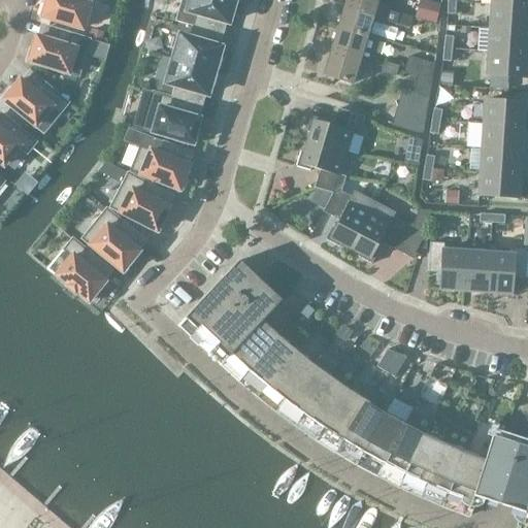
[(46,0),(45,5),(43,4),(40,17),(81,30),(89,4),(80,2),(80,0),(46,0)]
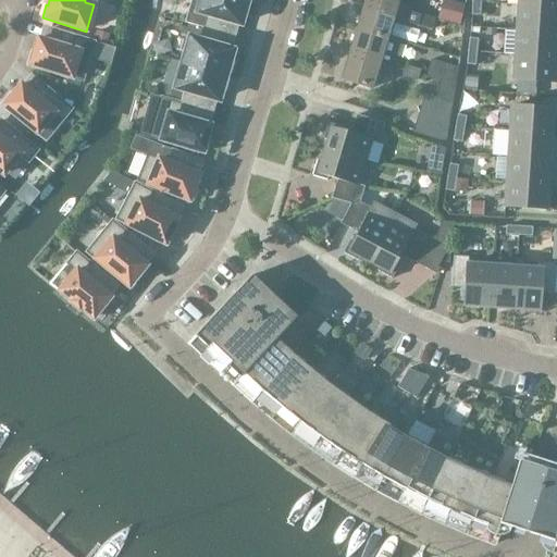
[(246,0),(200,0),(197,13),(207,16),(203,28),(227,36),(231,23),(239,25),(243,15),(244,15),(248,3),(246,2),(246,0)]
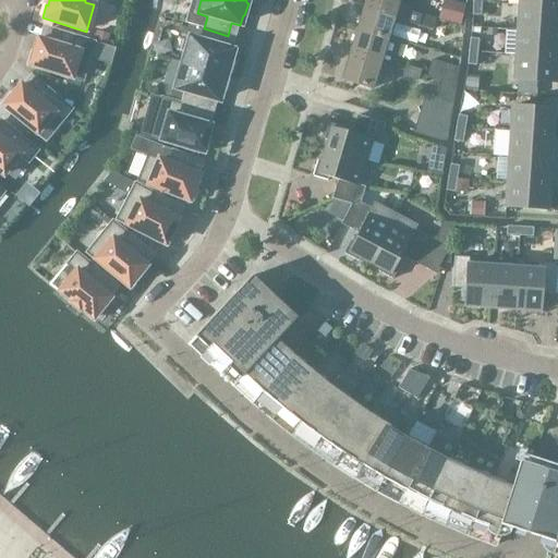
[(364,0),(363,5),(395,14),(405,17),(403,22),(417,26),(421,16),(407,12),(409,7),(398,3),(399,0),(364,0)]
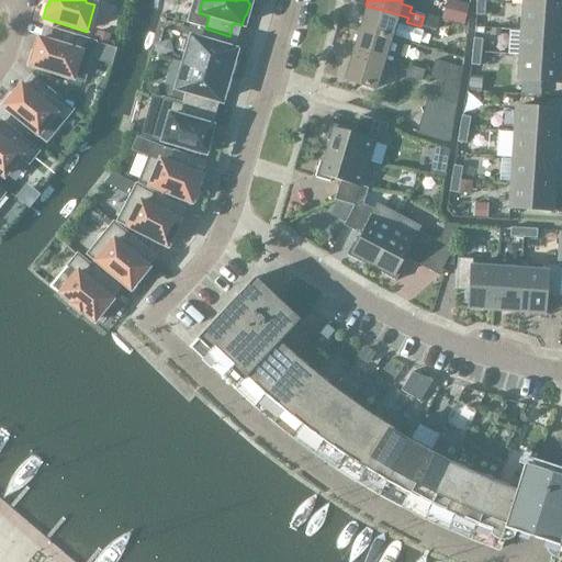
[(448,0),(446,0),(440,21),(462,26),(469,0),(456,0),(456,2),(448,0)]
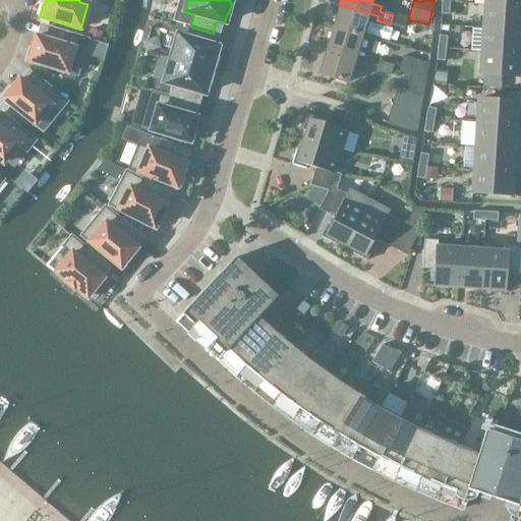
[(442,2),(441,14),(449,15),(450,3),(442,2)]
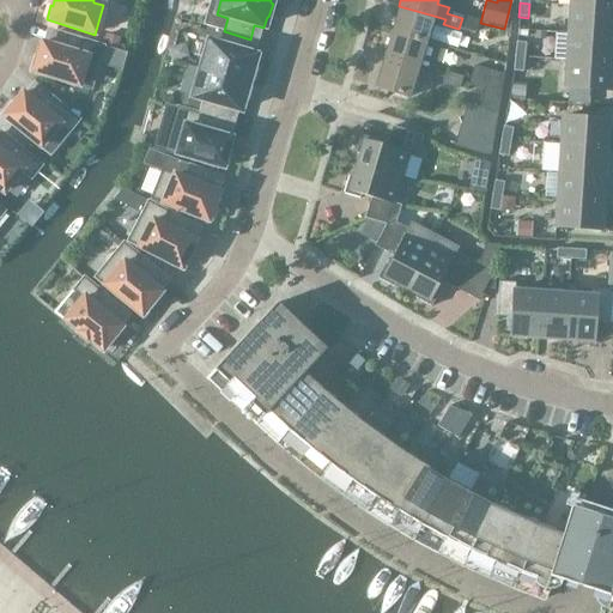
[(434,16),(399,6),(392,34),(426,43),(434,16)]
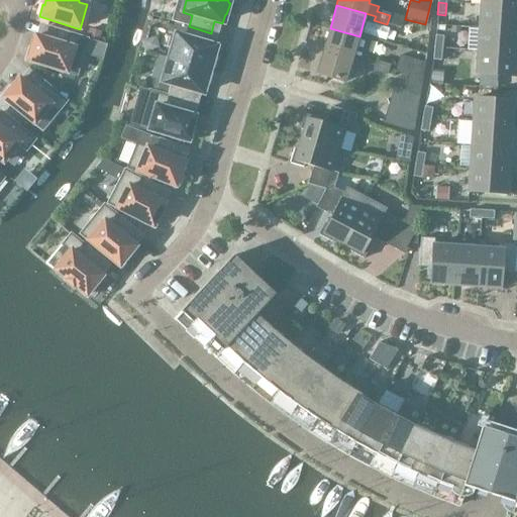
[(516,7),(481,5),(479,28),(516,30),(516,7)]
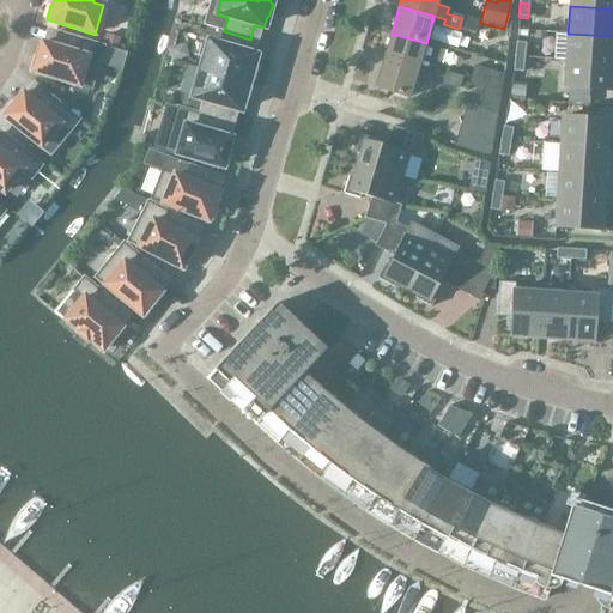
[(478,23),(462,18),(459,29),(474,34),(478,23)]
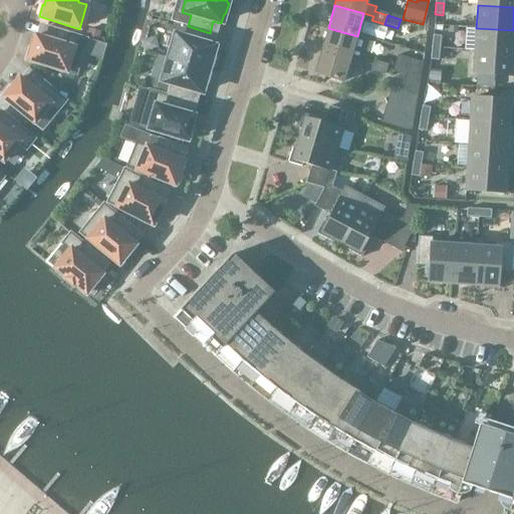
[(184,38),(176,35),(169,59),(207,70),(208,67),(210,68),(213,56),(211,56),(214,46),(206,44),(210,33),(188,26),(184,38)]
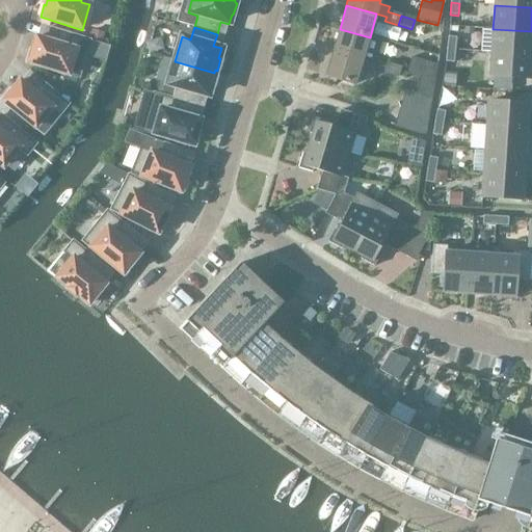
[(89,41),(48,28),(44,40),(36,37),(32,50),(30,50),(26,62),(78,78),(89,41)]
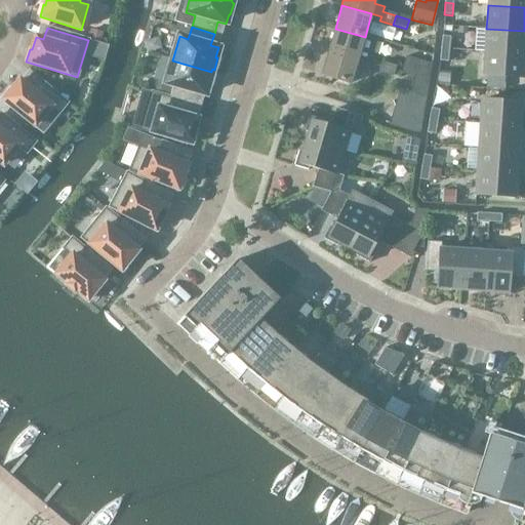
[(376,41),(365,37),(335,29),(328,51),(368,64),(366,68),(367,68),(379,72),(382,63),(371,59),(376,41)]
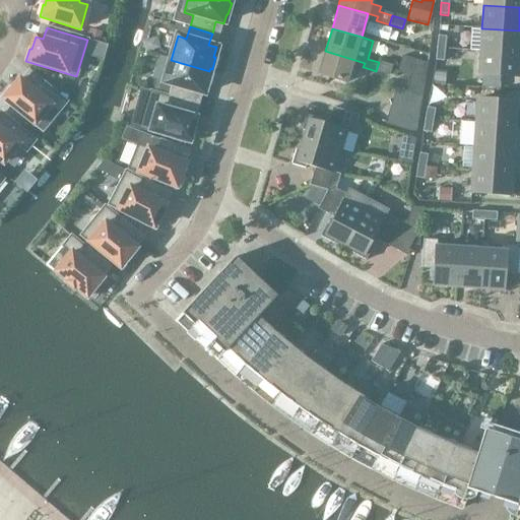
[(519,30),(481,28),(479,52),(519,54),(519,39),(519,30)]
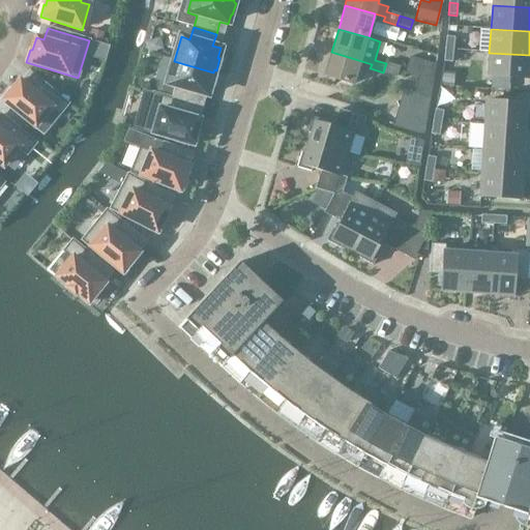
[(446,36),(445,50),(453,51),(454,37),(446,36)]
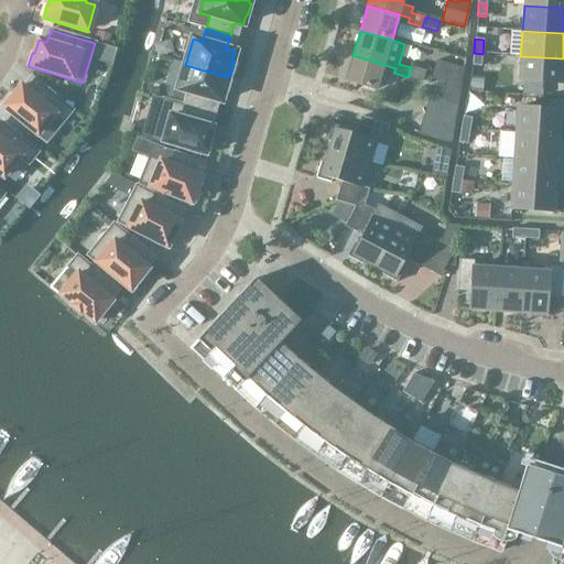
[(474,53),(472,66),(481,66),(483,54),(474,53)]
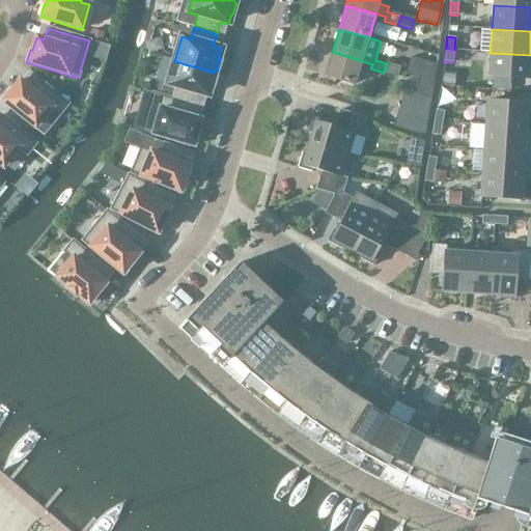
[(372,64),(332,52),(325,76),(355,85),(359,71),(369,74),(371,68),(370,68),(372,64)]
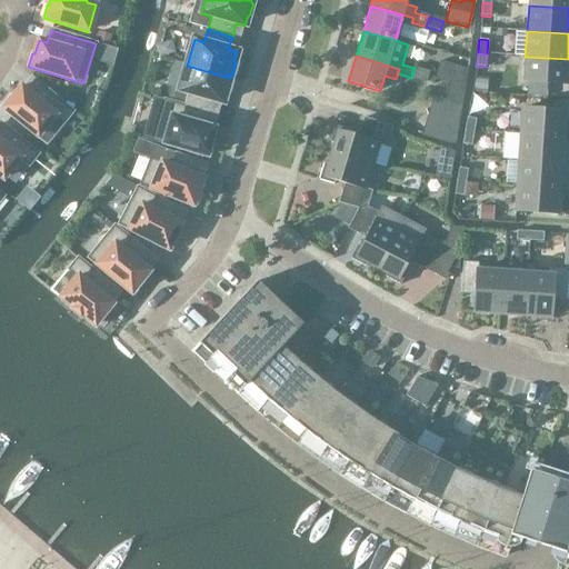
[(568,59),(525,57),(523,82),(566,85),(568,59)]
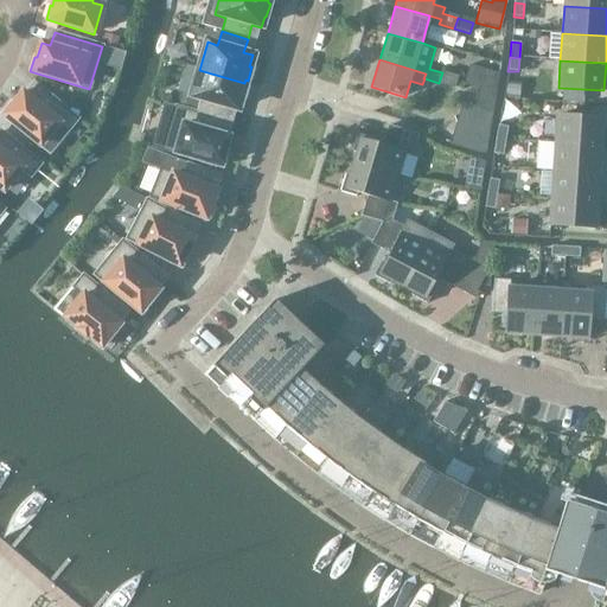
[(244,85),(244,83),(199,70),(187,110),(223,121),(228,108),(237,110),(240,100),(242,100),(246,87),(244,85)]
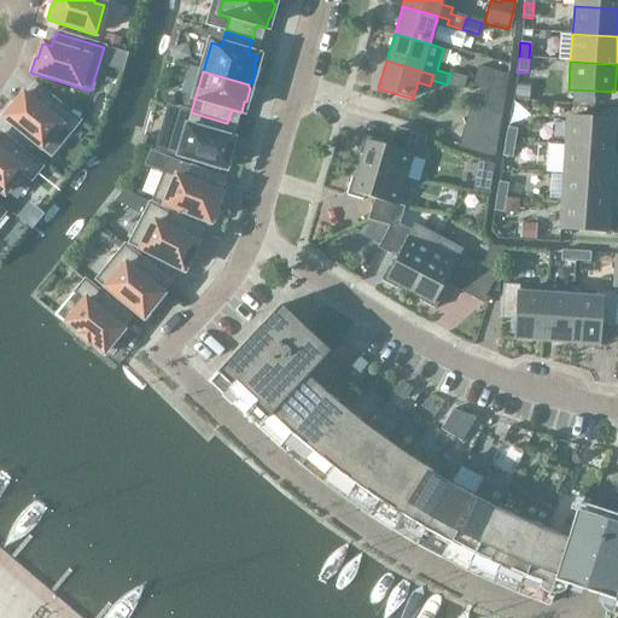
[(495,73),(489,91),(505,95),(507,76),(495,73)]
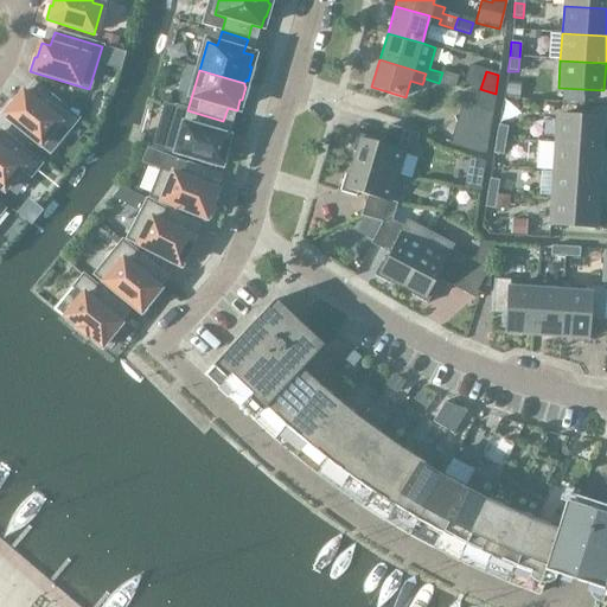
[(458,77),(442,72),(439,83),(454,88),(458,77)]
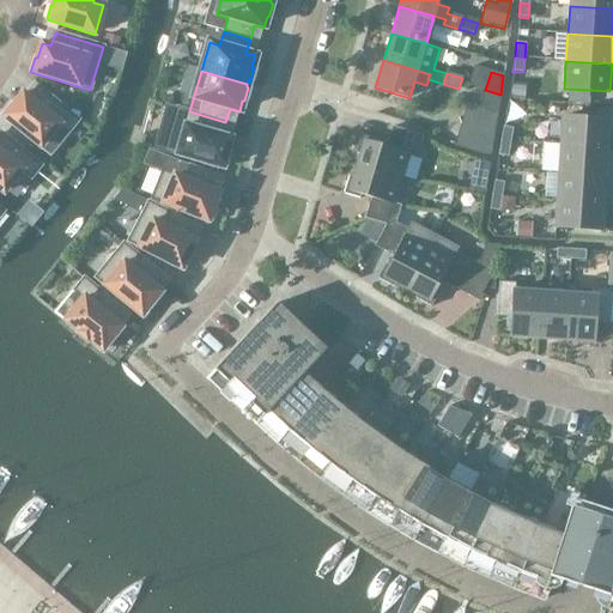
[(11,104),(1,115),(49,155),(78,120),(38,89),(30,99),(22,93),(12,105),(11,104)]
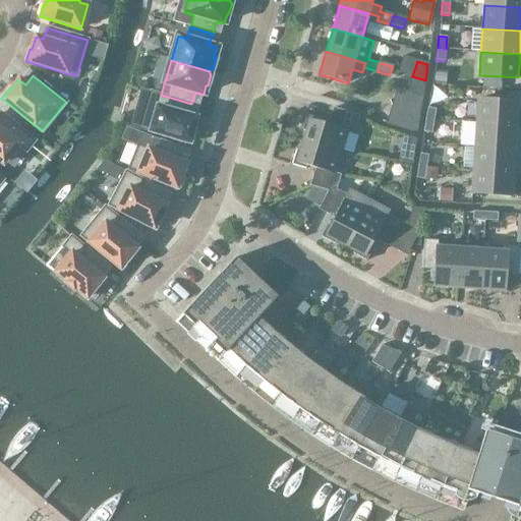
[(412,76),(411,76),(407,93),(397,90),(396,96),(398,96),(390,125),(411,131),(419,102),(421,97),(422,97),(425,80),(412,76)]
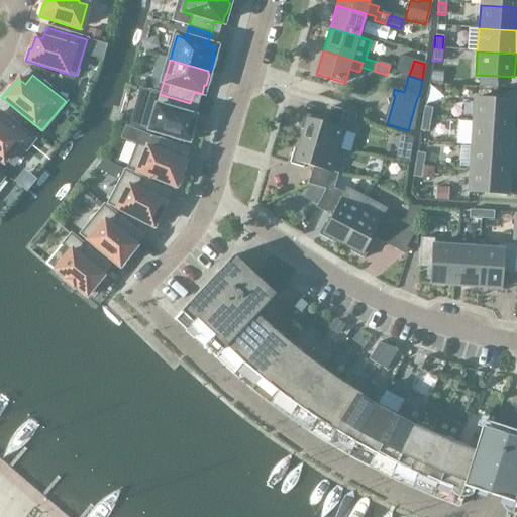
[(190,103),(160,94),(150,92),(139,127),(190,142),(193,130),(191,130),(195,117),(187,115),(190,103)]
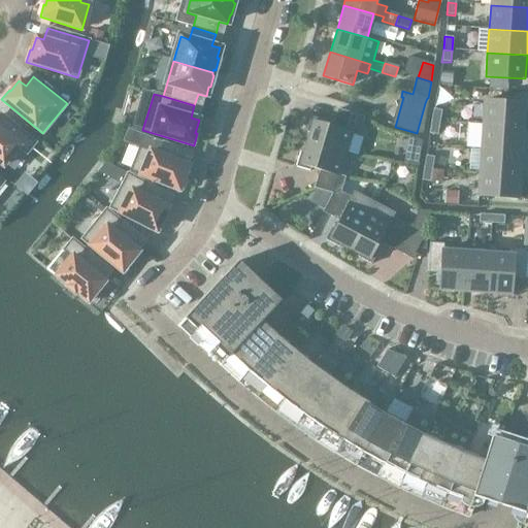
[(484,101),(483,125),(522,128),(524,103),(484,101)]
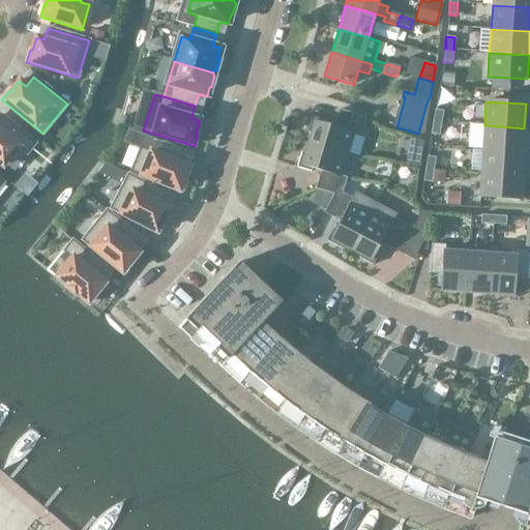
[(435,110),(433,122),(441,123),(443,111),(435,110)]
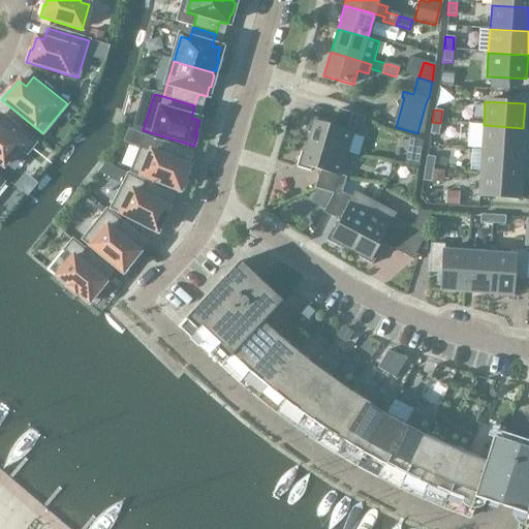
[(309,134),(307,144),(346,156),(352,135),(358,136),(364,118),(338,111),(333,128),(324,125),(325,122),(311,118),(306,133),(309,134)]
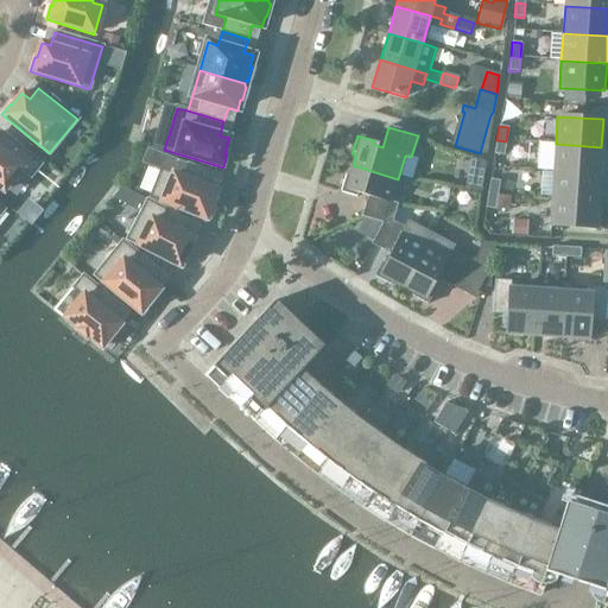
[(40,164),(1,133),(0,134),(0,188),(12,198),(40,164)]
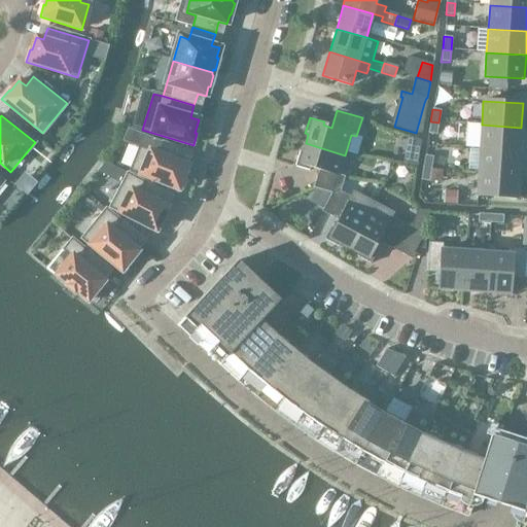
[(430,121),(428,134),(436,135),(438,123),(430,121)]
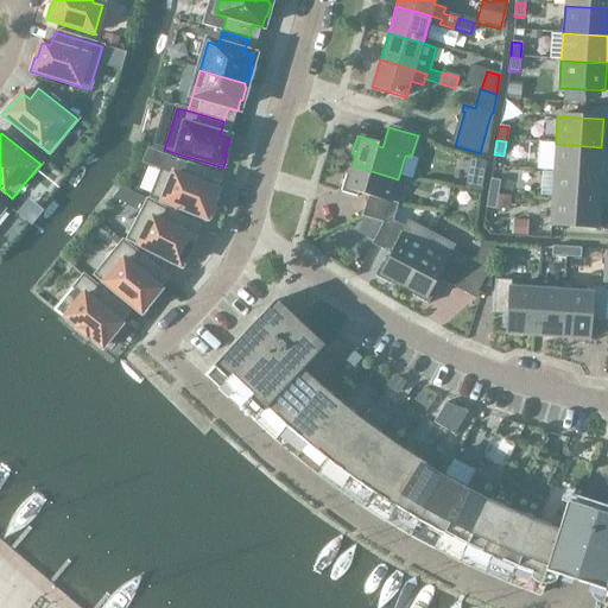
[(556,144),(553,171),(600,175),(601,147),(556,144)]
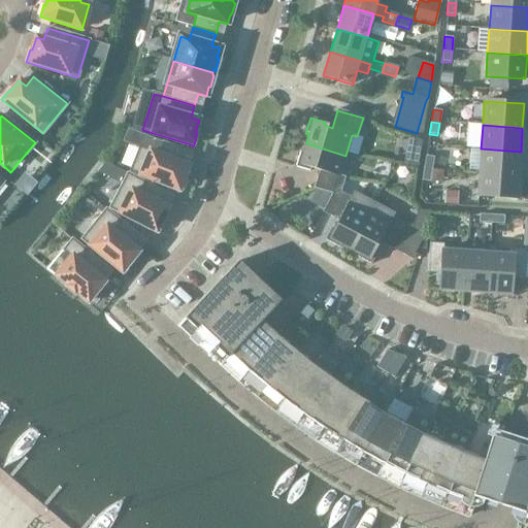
[(185,152),(144,136),(131,171),(180,191),(185,179),(184,178),(188,166),(180,163),(185,152)]
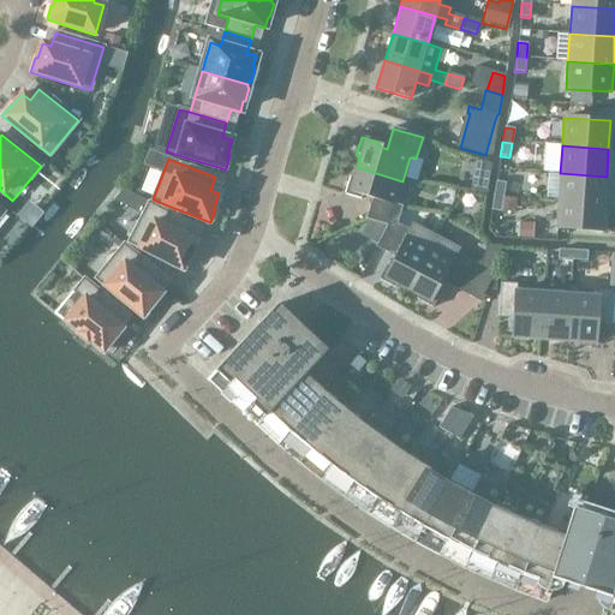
[(402,181),(357,167),(353,179),(350,178),(344,196),(360,201),(362,197),(372,201),(366,220),(387,227),(396,225),(401,208),(395,206),(402,181)]
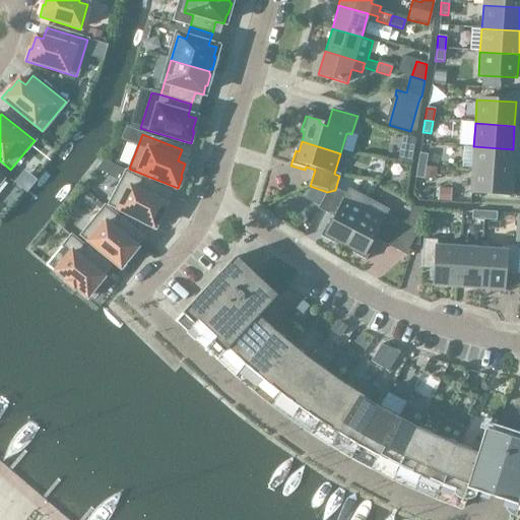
[(473,146),(472,170),(511,173),(513,149),(473,146)]
